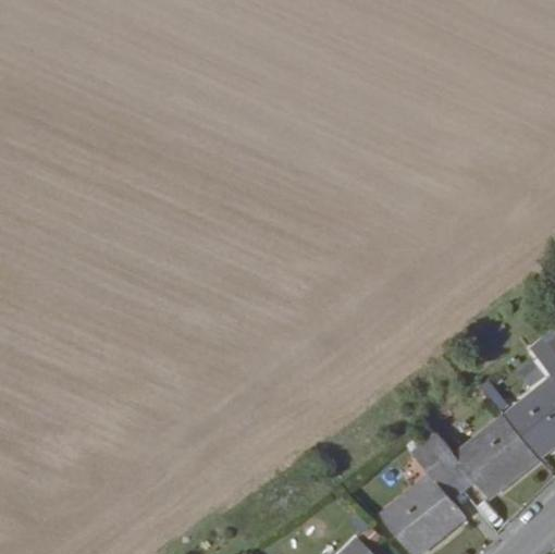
[(554,335),(544,344),(554,357),(554,335)]
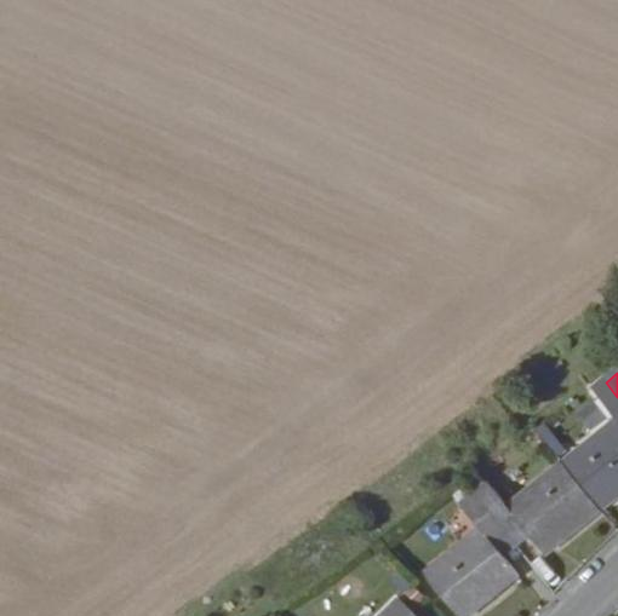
[(617,397),(606,383),(593,392),(612,418),(559,461),(598,508),(617,491),(617,397)]
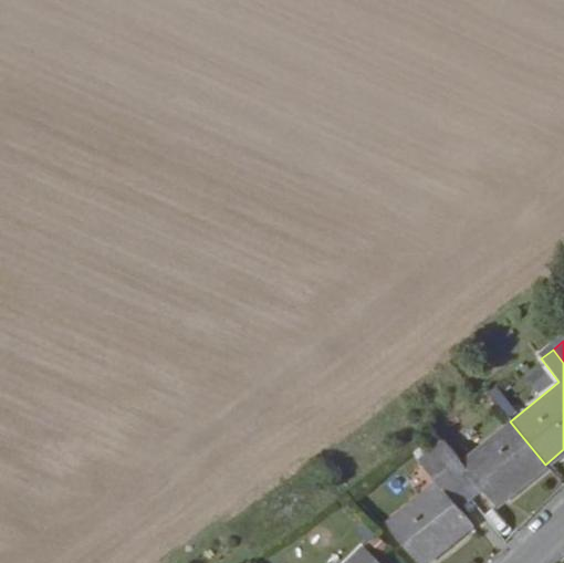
[(486,391),(497,416),(512,409),(500,384),(486,391)]
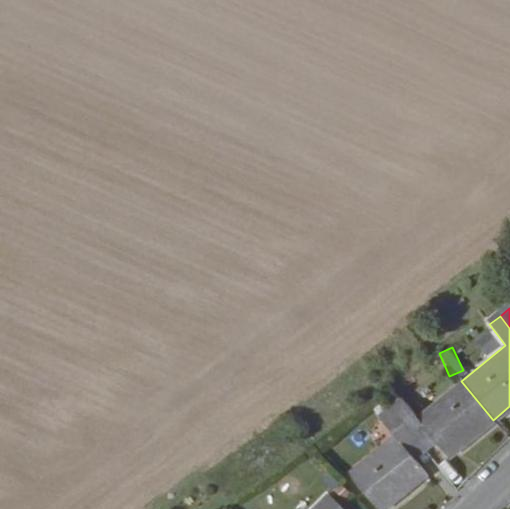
[(447,457),(493,420),(461,381),(416,418),(400,397),(388,407),(414,440),(426,430),(434,441),(447,457)]
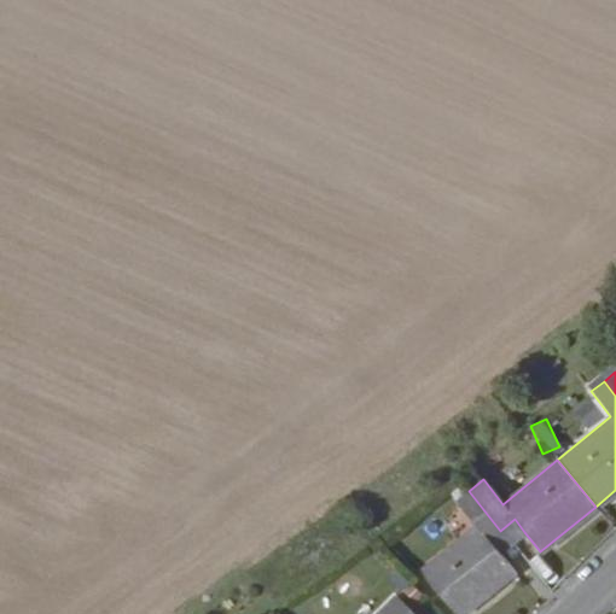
[(498,554),(488,541),(500,531),(469,491),(454,502),(475,526),(420,569),(455,613),(462,613),(513,573),(498,554)]
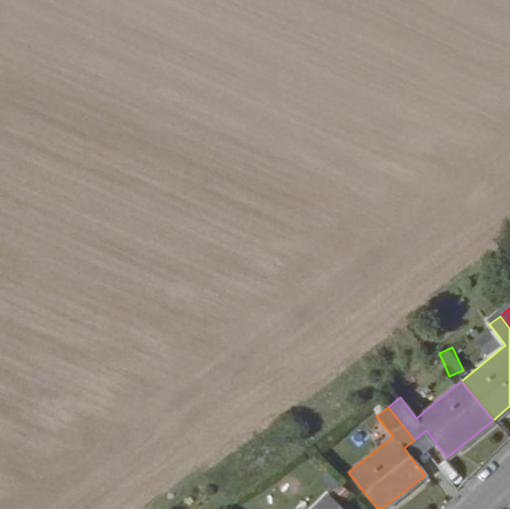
[(434,441),(426,430),(414,440),(423,450),(434,441)]
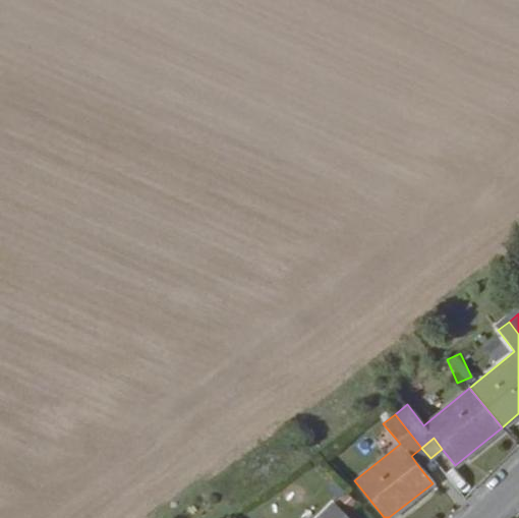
[(430,458),(421,448),(411,456),(419,467),(430,458)]
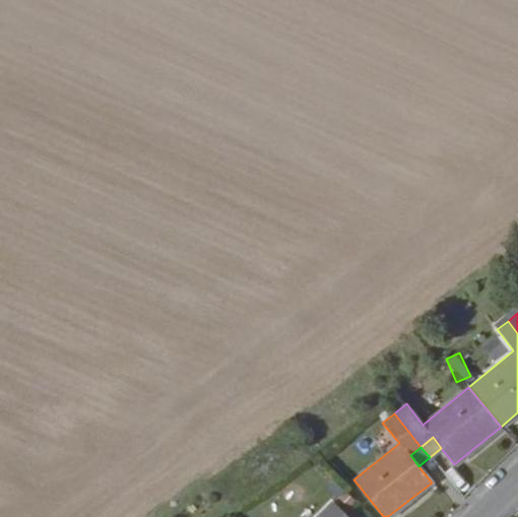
[(345,516),(329,500),(311,516),(345,516)]
